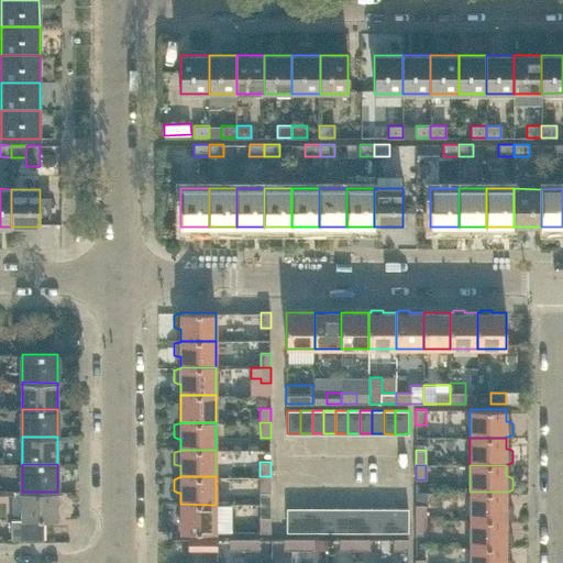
[(271,492),(271,476),(260,476),(260,492),(271,492)]
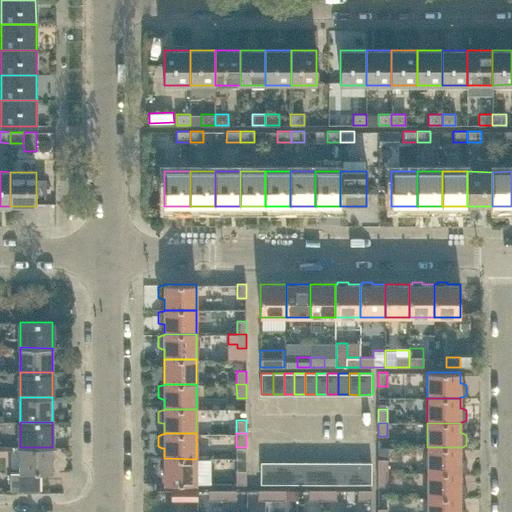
[(52,472),(52,447),(20,447),(20,472),(52,472)]
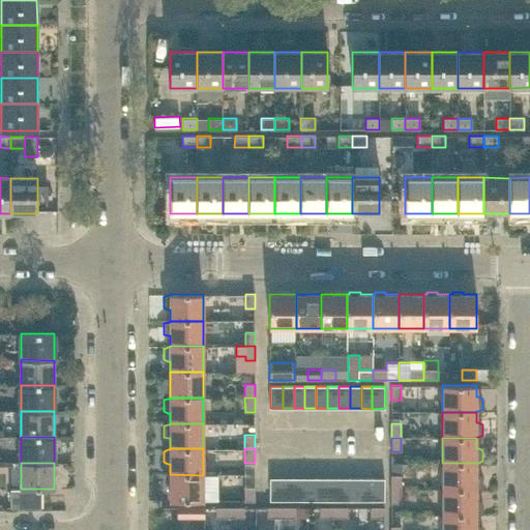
[(478,489),(482,487),(482,475),(478,474),(476,474),(476,463),(442,463),(442,489),(476,489),(476,488),(478,489)]
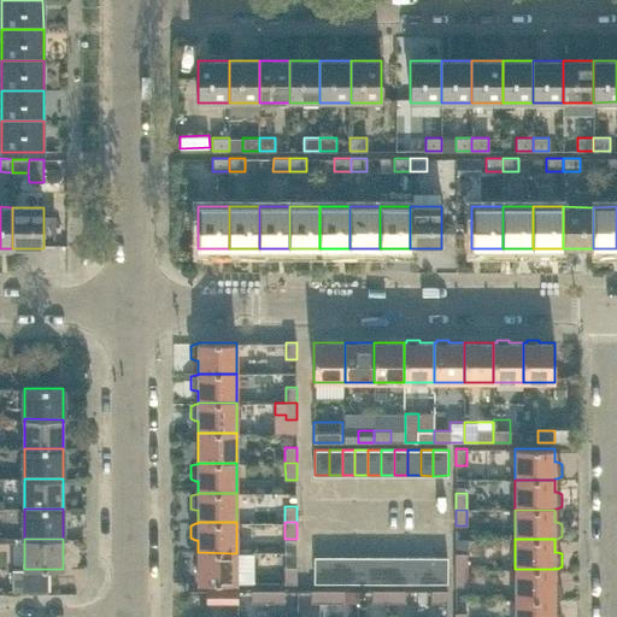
[(236,583),(236,553),(198,552),(198,553),(195,553),(191,556),(191,568),(195,570),(198,570),(198,583),(236,583)]
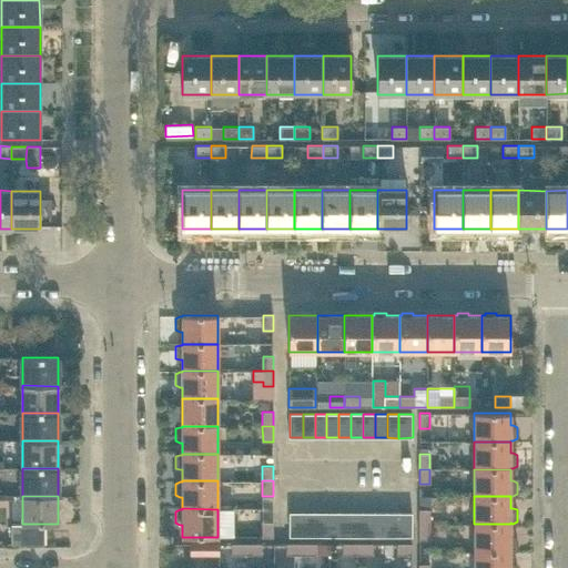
[(419,524),(429,524),(429,509),(419,509),(419,524)]
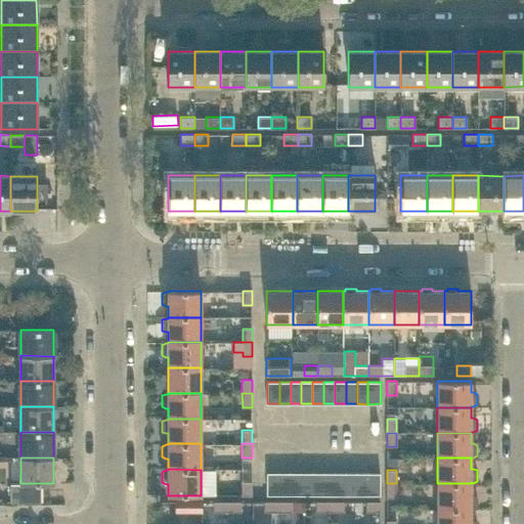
[(279,494),(279,473),(267,473),(267,494),(279,494)]
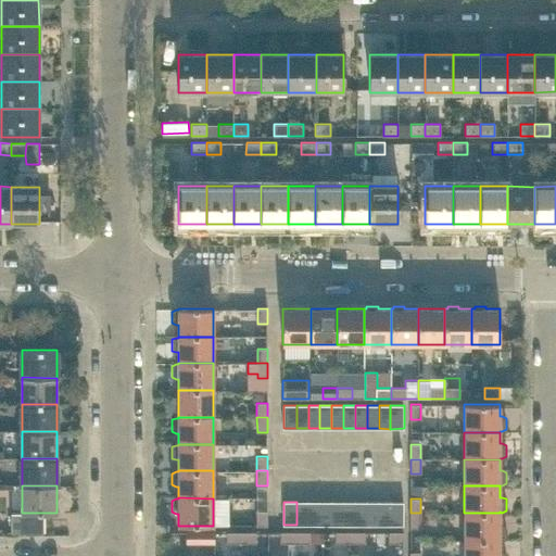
[(308,525),(308,502),(297,502),(297,525),(308,525)]
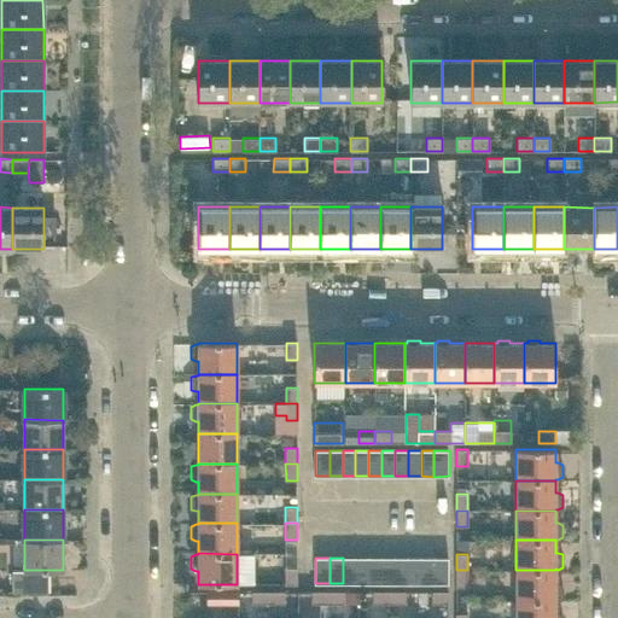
[(343,583),(356,583),(356,558),(343,558),(343,583)]
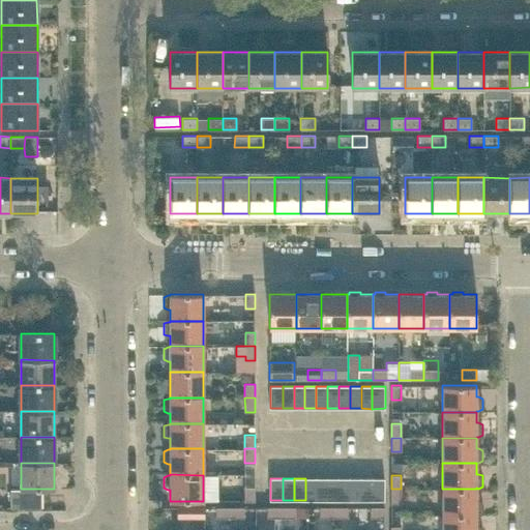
[(317,500),(317,478),(305,478),(305,500),(317,500)]
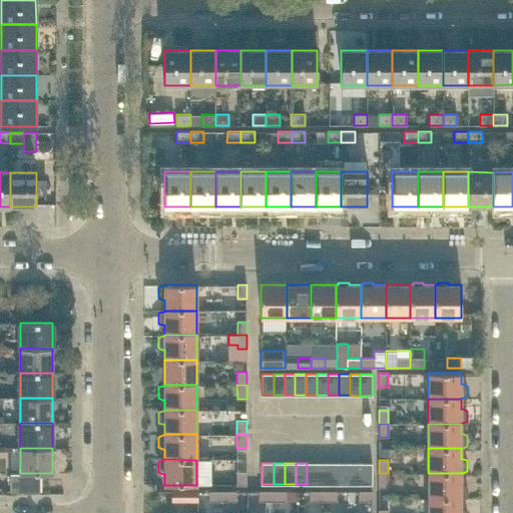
[(318,484),(318,463),(307,463),(307,484),(318,484)]
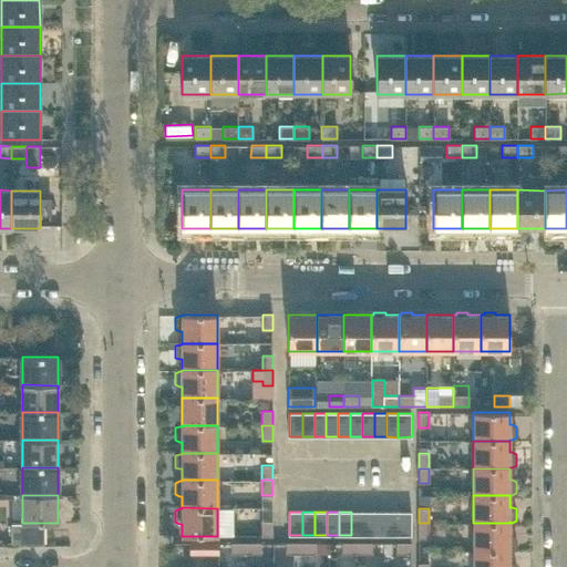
[(362,535),(362,512),(351,512),(351,535),(362,535)]
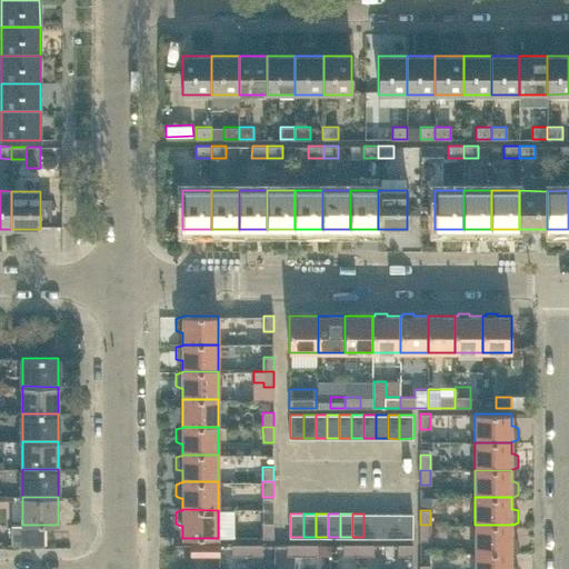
[(363,537),(376,537),(376,513),(363,513),(363,537)]
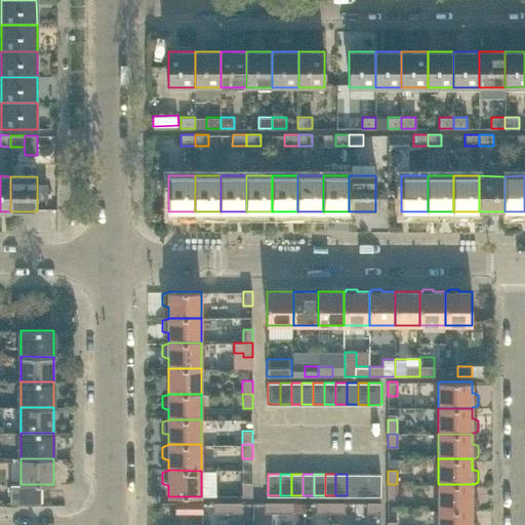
[(358,495),(358,474),(347,474),(347,495),(358,495)]
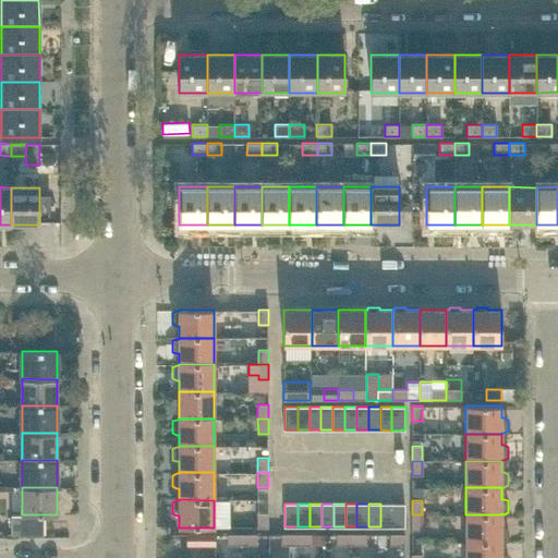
[(392,526),(392,504),(380,504),(380,526),(392,526)]
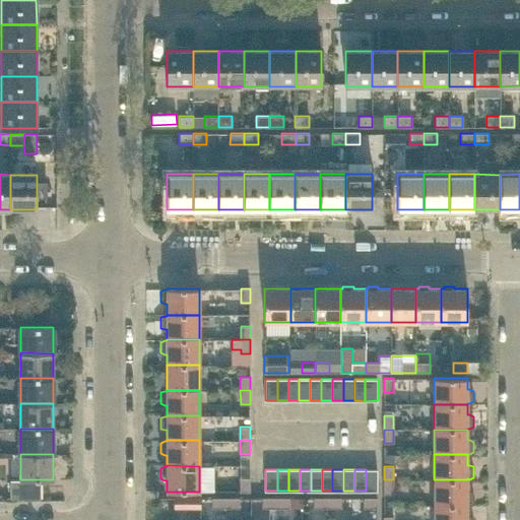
[(378,491),(378,469),(366,469),(366,491),(378,491)]
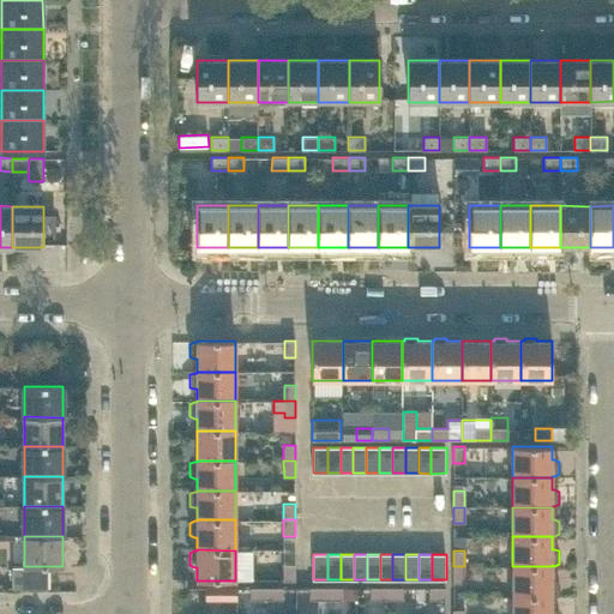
[(295,581),(295,564),(283,564),(283,581),(295,581)]
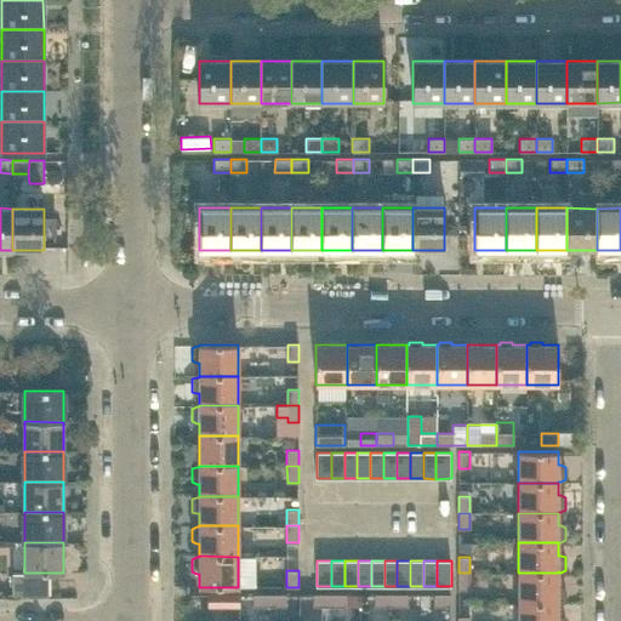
[(469,590),(469,573),(459,573),(459,590),(469,590)]
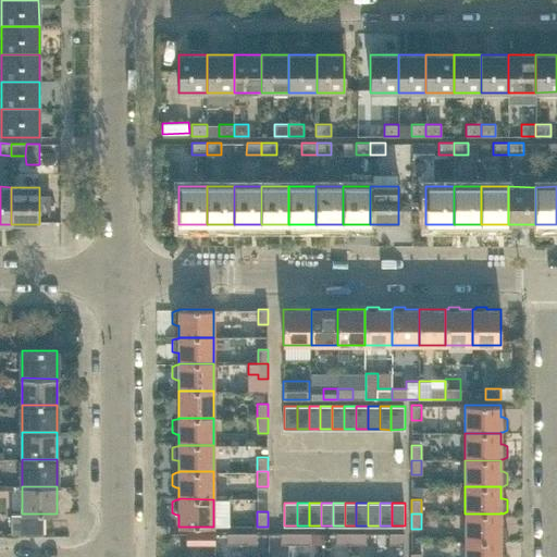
[(503,540),(507,539),(507,527),(503,524),(500,524),(500,514),(465,514),(465,541),(500,541),(500,540),(503,540)]
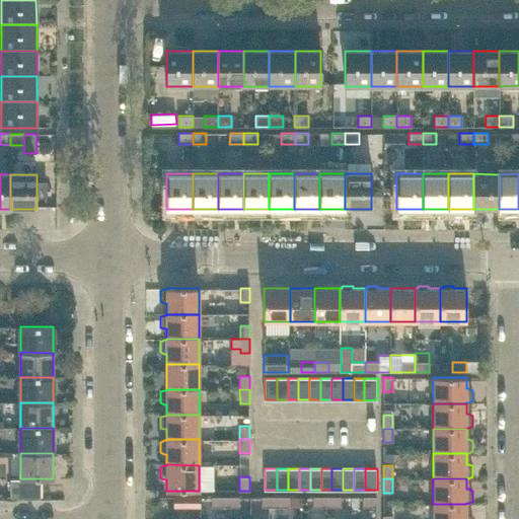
[(189,507),(189,497),(174,497),(174,507),(189,507)]
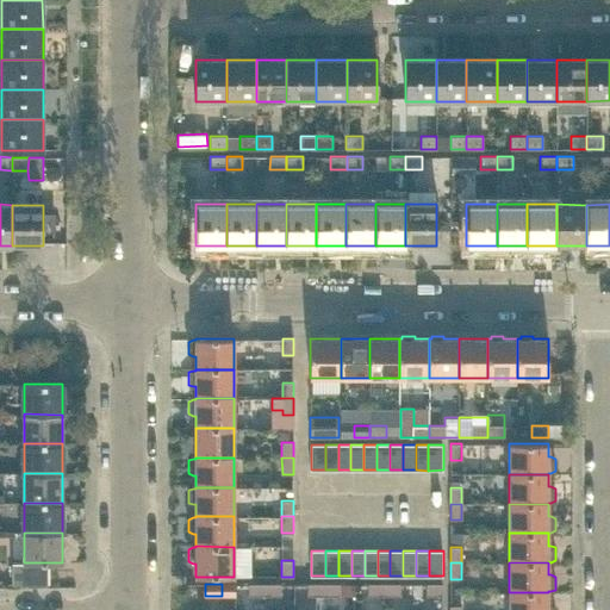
[(265,596),(265,584),(249,584),(249,596),(265,596)]
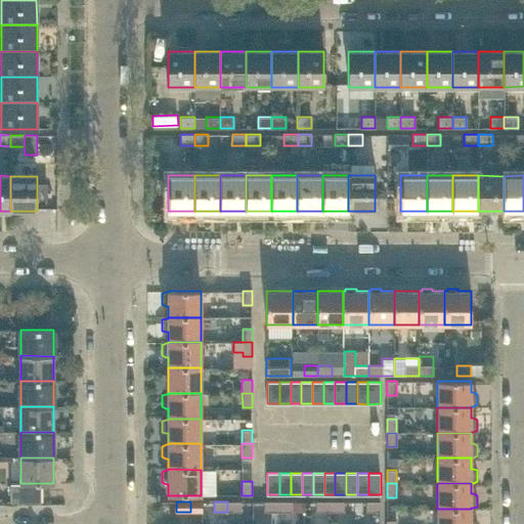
[(227,501),(227,512),(242,512),(242,501),(227,501)]
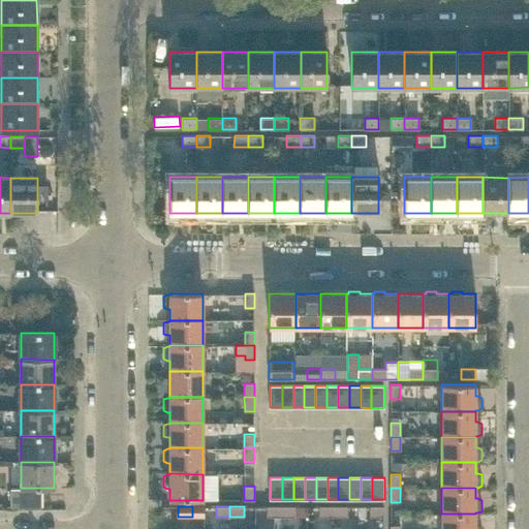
[(281,517),(281,506),(268,506),(268,517),(281,517)]
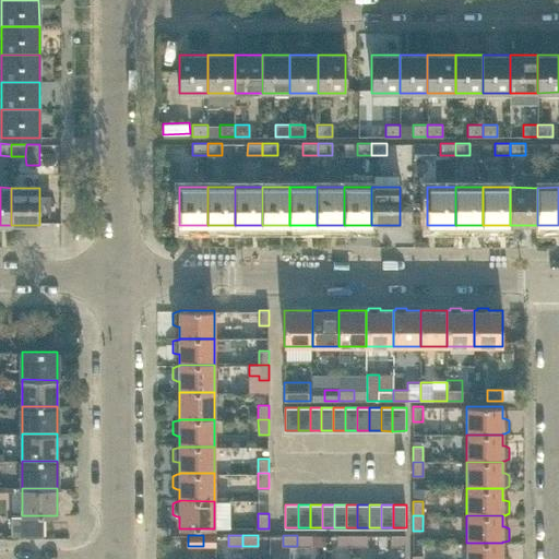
[(297,535),(297,546),(312,546),(312,535),(297,535)]
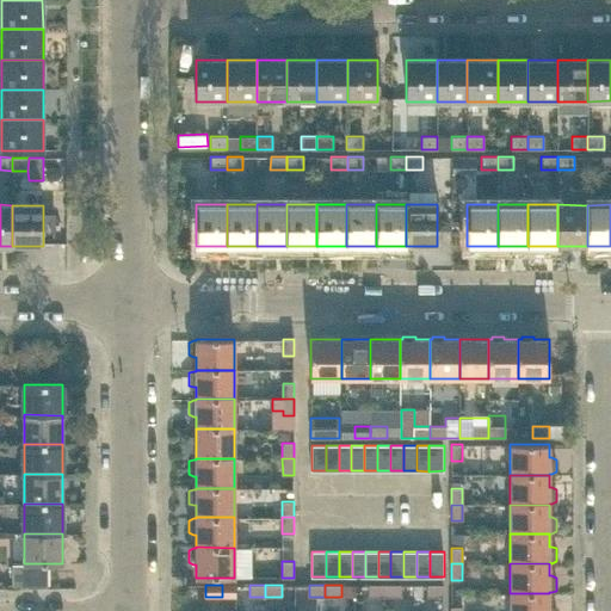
[(383,597),(383,585),(369,585),(369,597),(383,597)]
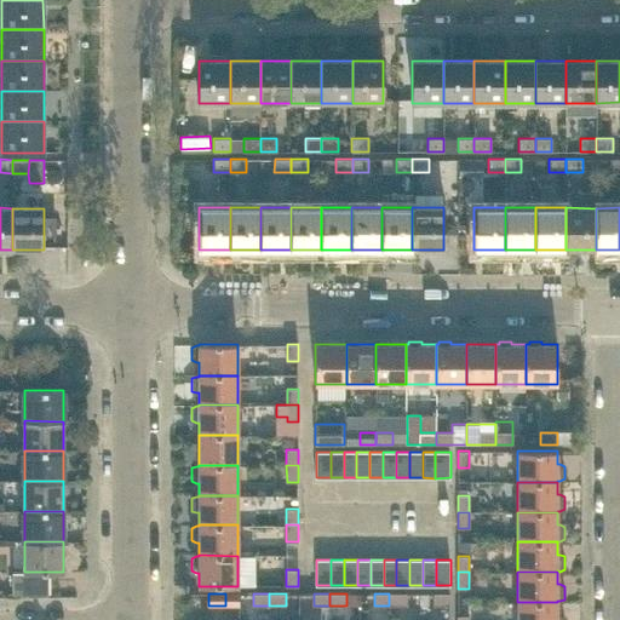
[(389,593),(389,606),(407,606),(407,593),(389,593)]
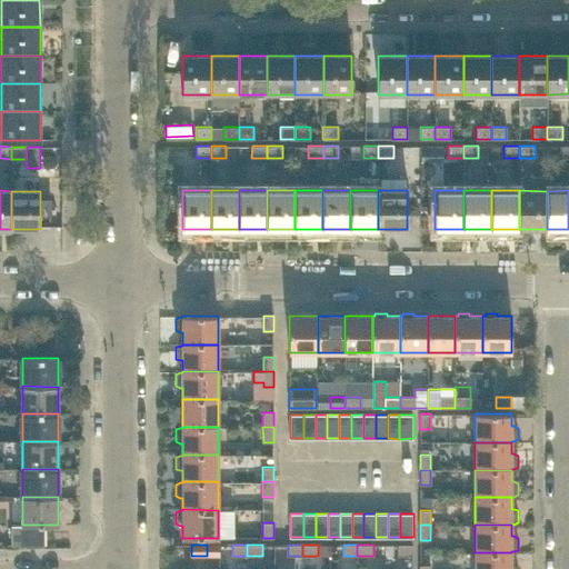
[(413,556),(413,545),(398,545),(398,556),(413,556)]
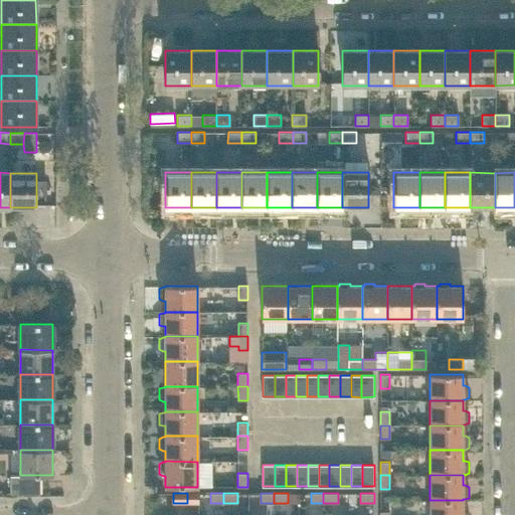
[(468,514),(469,512),(465,510),(463,510),(463,500),(430,500),(430,514),(468,514)]
